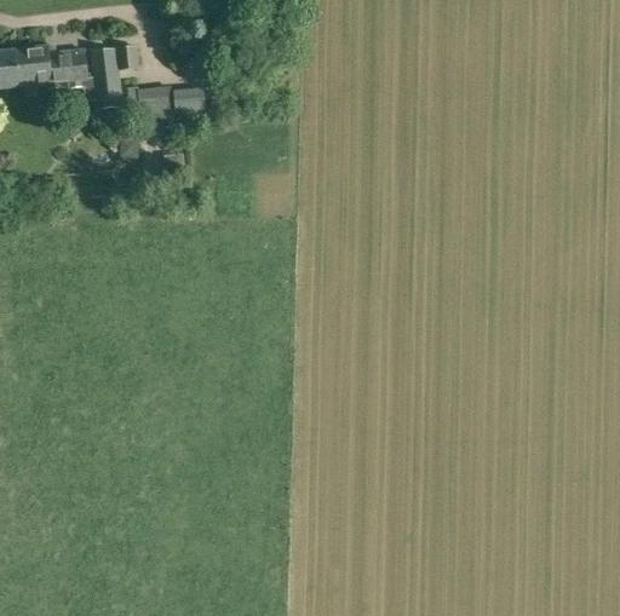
[(119,69),(139,67),(137,44),(116,47),(119,69)]
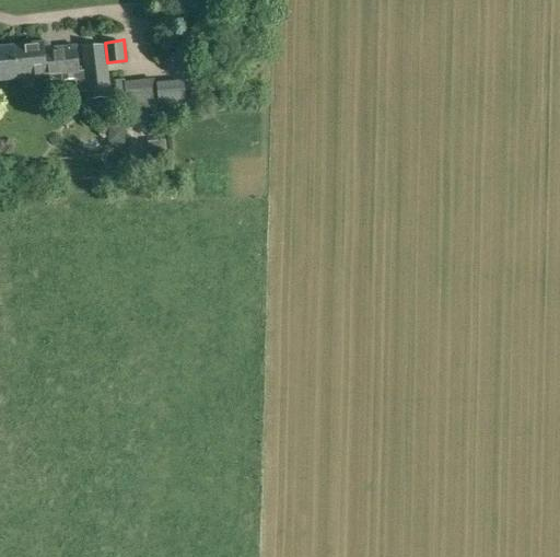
[(42,45),(42,41),(0,45),(0,76),(0,79),(41,74),(39,61),(42,45)]
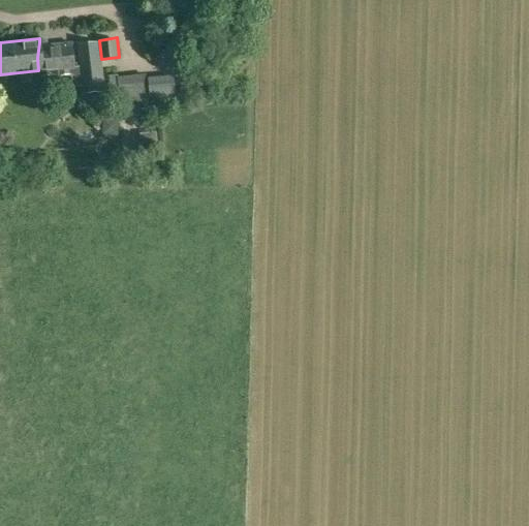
[(40,38),(39,38),(39,42),(37,58),(38,70),(74,66),(72,41),(41,44),(40,38)]
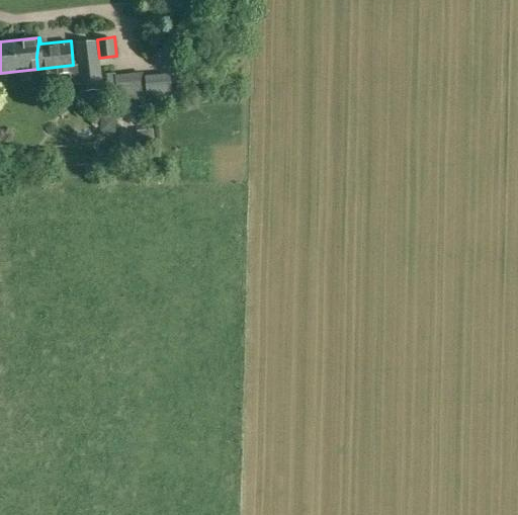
[(75,40),(79,84),(80,90),(87,89),(88,101),(100,100),(99,89),(102,88),(96,38),(75,40)]
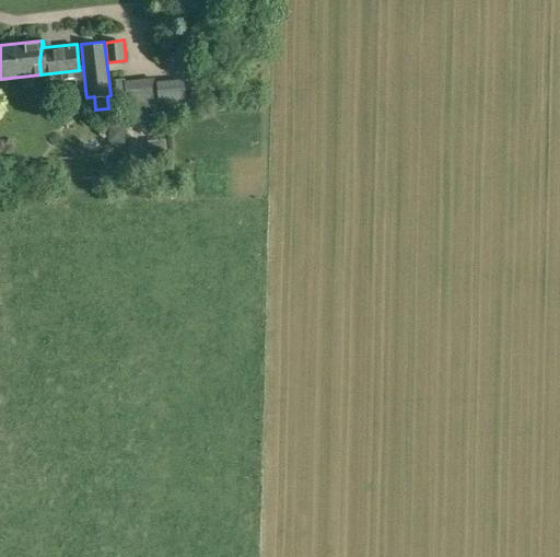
[(154,77),(125,79),(127,106),(156,103),(154,77)]
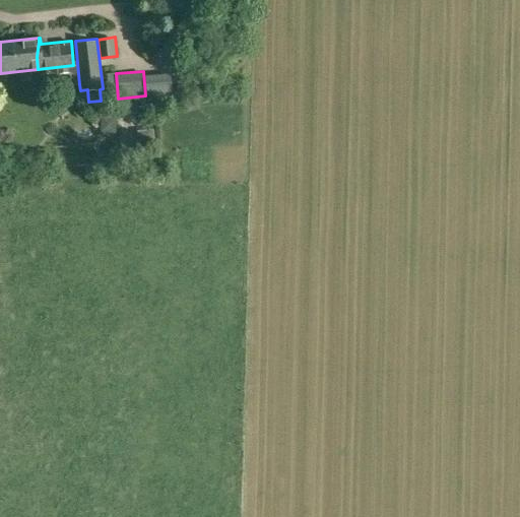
[(147,101),(173,99),(170,72),(145,74),(147,101)]
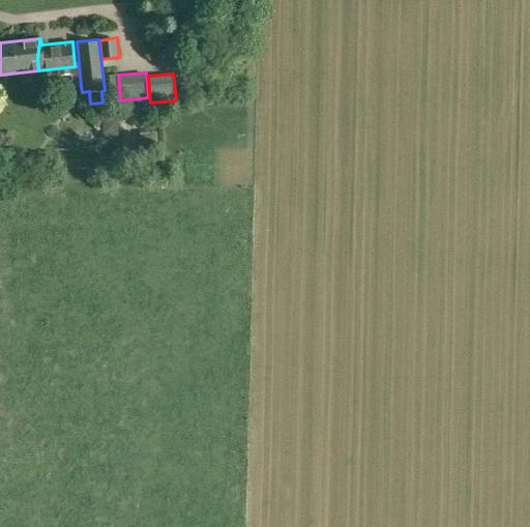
All buildings are outlined.
